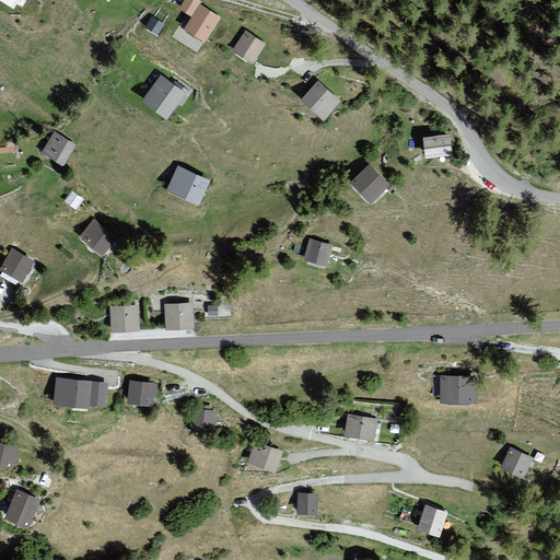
[(22,0),(0,0),(16,10),(22,0)]
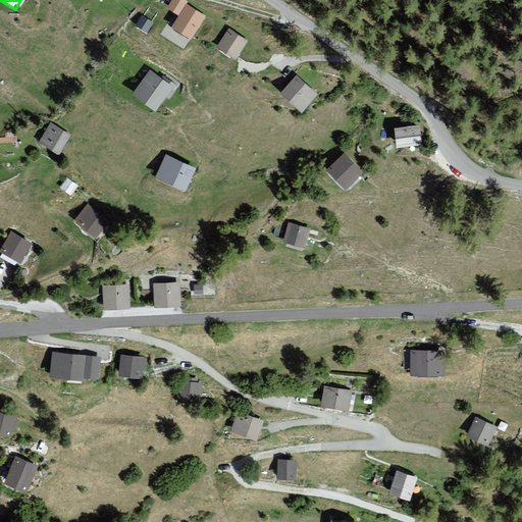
[(190,37),(203,15),(178,0),(168,0),(165,5),(176,12),(169,23),(190,37)]
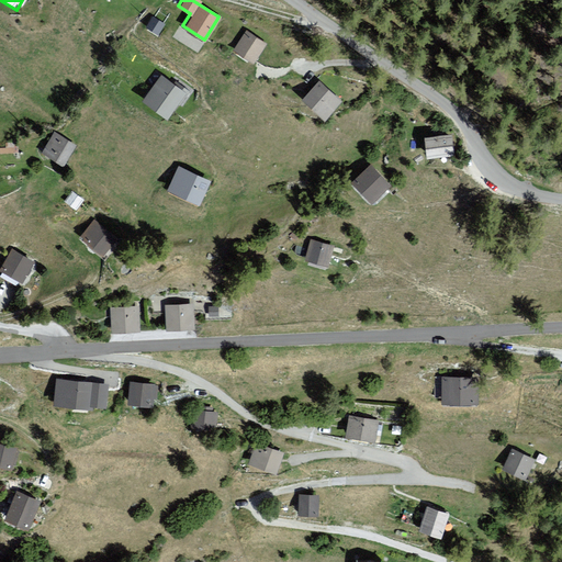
[(166,24),(153,17),(145,29),(158,37),(166,24)]
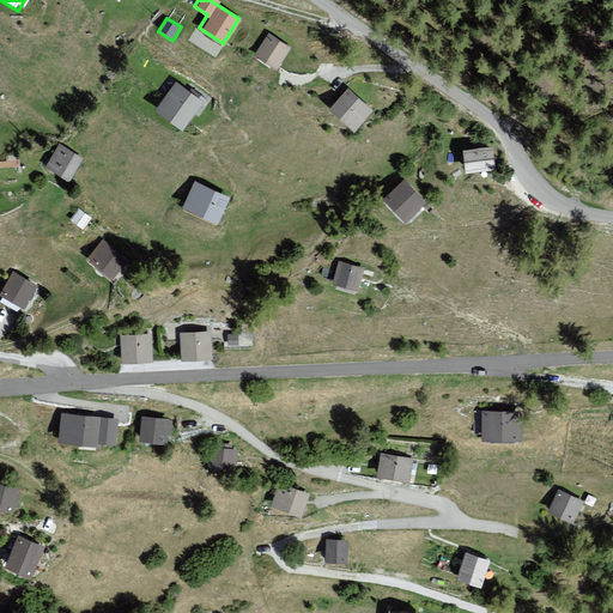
[(268,32),(255,55),(278,70),(292,48),(268,32)]
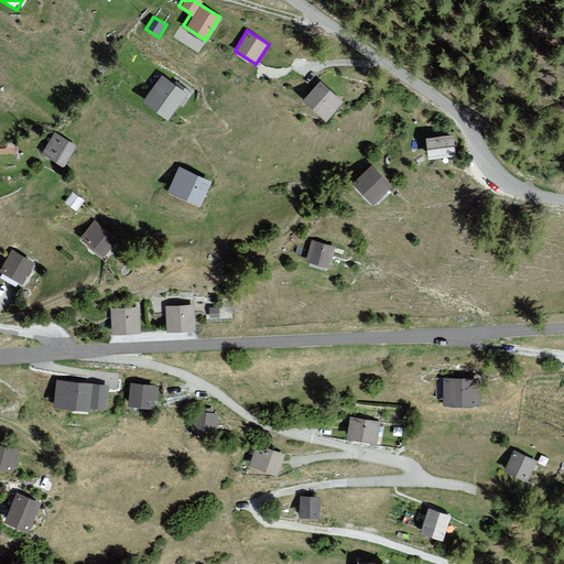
[(162,75),(142,101),(167,120),(187,94),(162,75)]
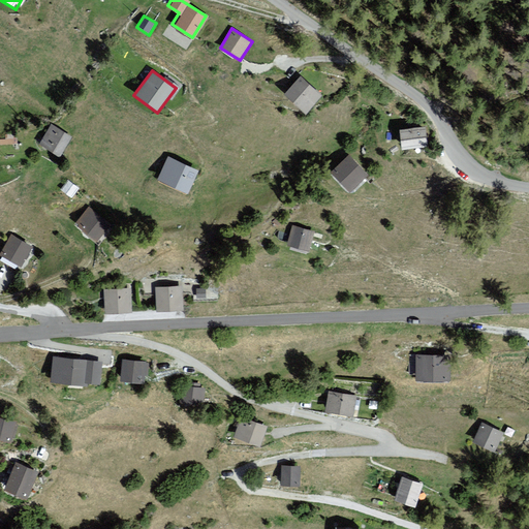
[(300,75),(285,93),(308,113),(323,95),(300,75)]
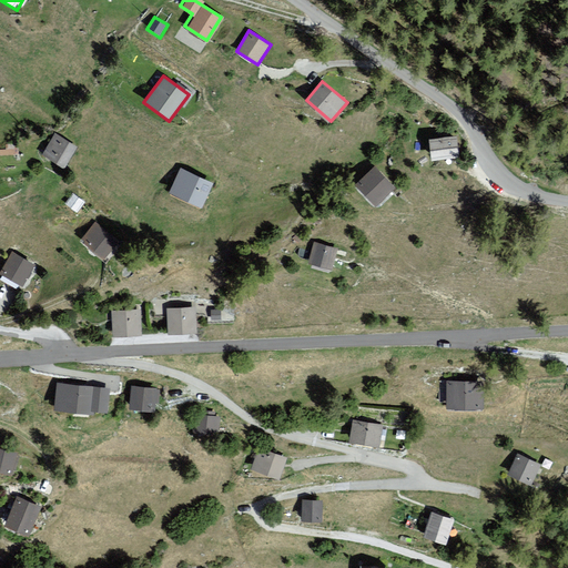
[(75,148),(52,134),(42,154),(66,166),(75,148)]
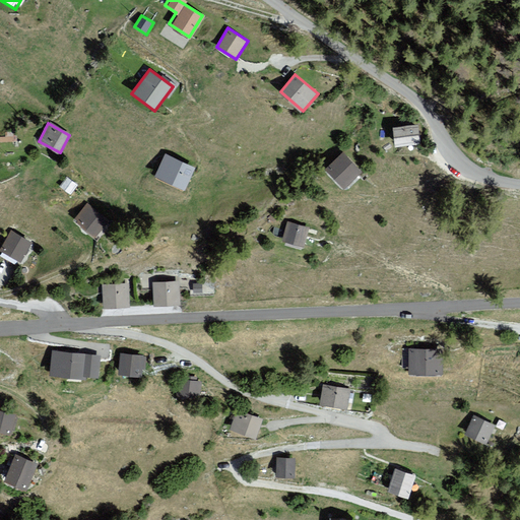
[(418,124),(393,127),(395,147),(420,144),(418,124)]
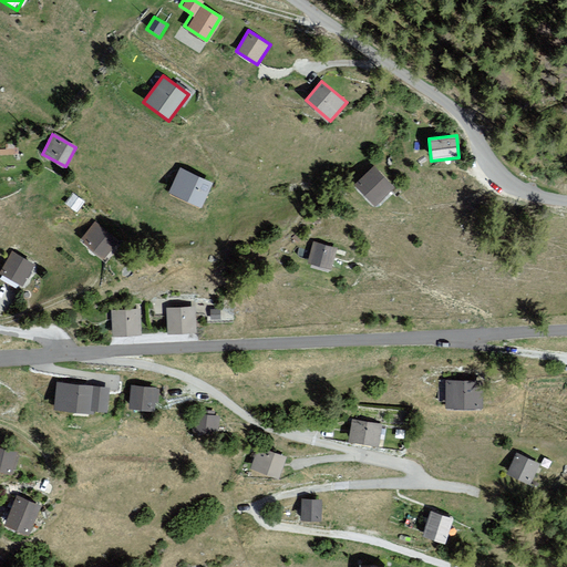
[(214,182),(181,168),(171,193),(203,207),(214,182)]
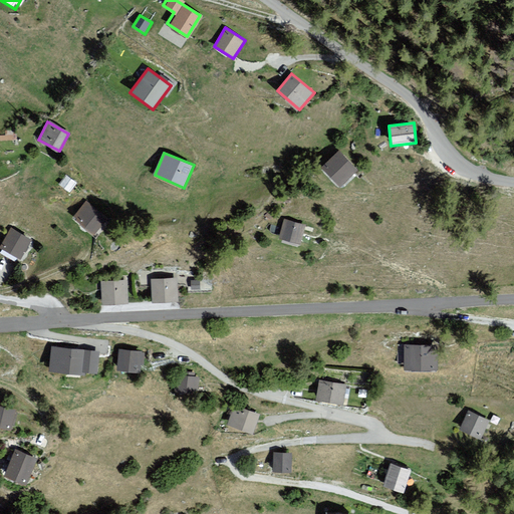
[(336,153),(320,169),(340,188),(356,172),(336,153)]
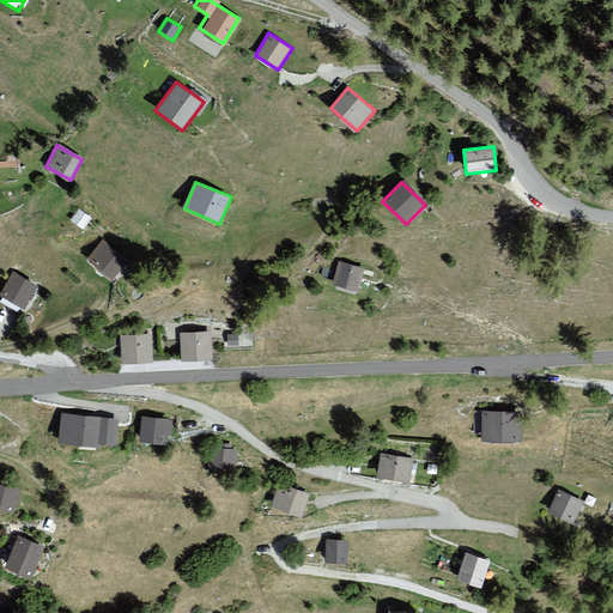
[(92,218),(77,207),(68,220),(84,231),(92,218)]
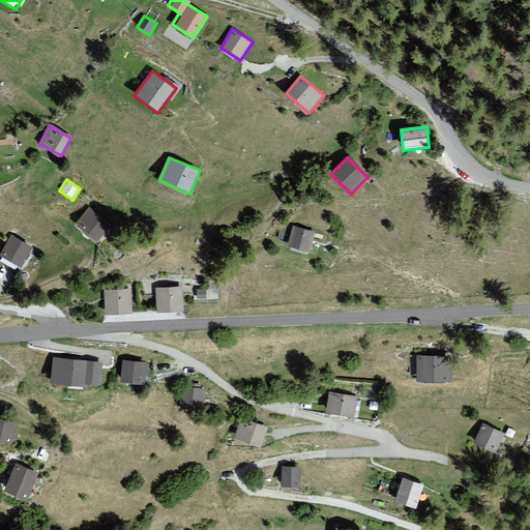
[(88,206),(74,226),(98,242),(112,223),(88,206)]
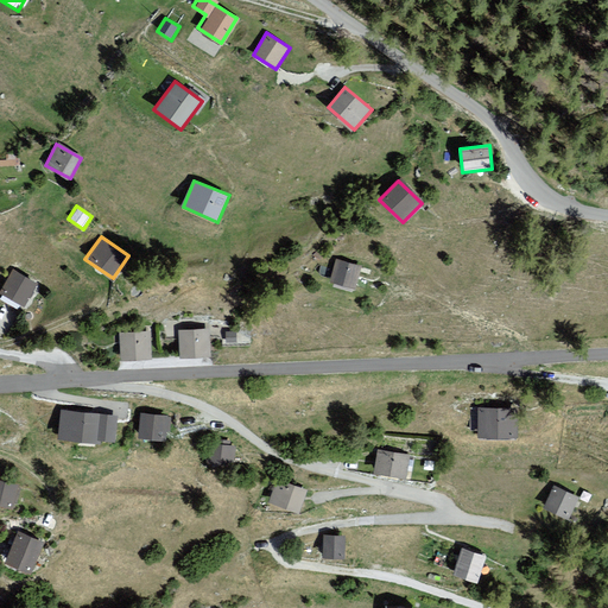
[(361,266),(336,261),(331,283),(358,289),(361,266)]
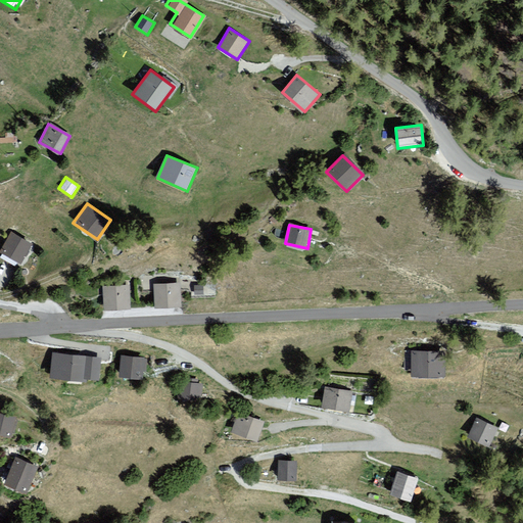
[(33,242),(10,231),(0,251),(0,252),(21,264),(33,242)]
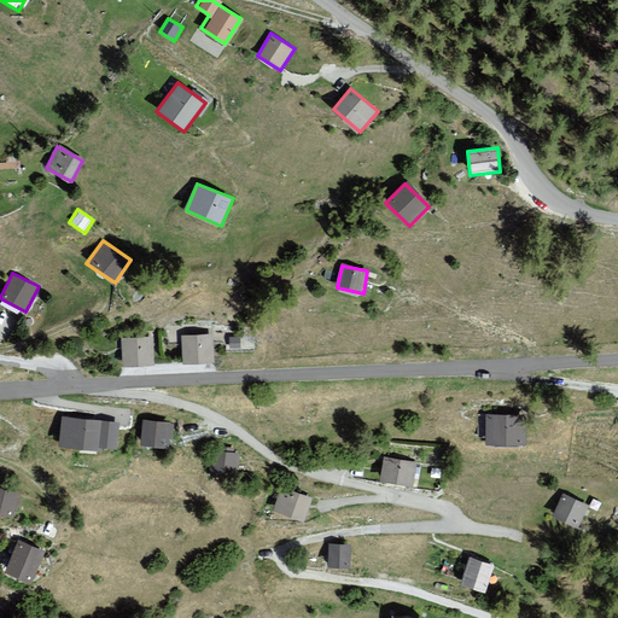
[(210,332),(180,336),(182,363),(213,360),(210,332)]
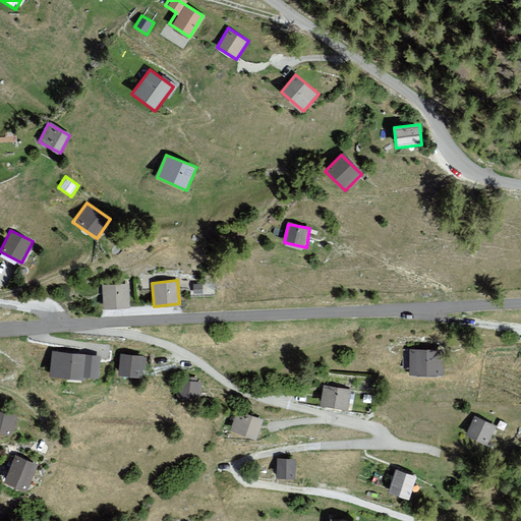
[(127,283),(102,286),(104,308),(129,305),(127,283)]
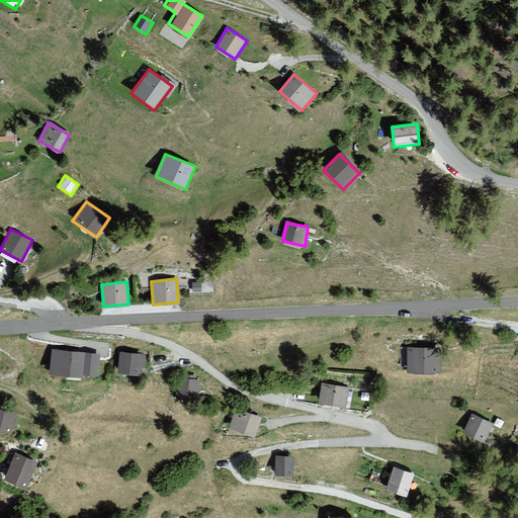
[(407,348),(408,373),(440,372),(439,347),(407,348)]
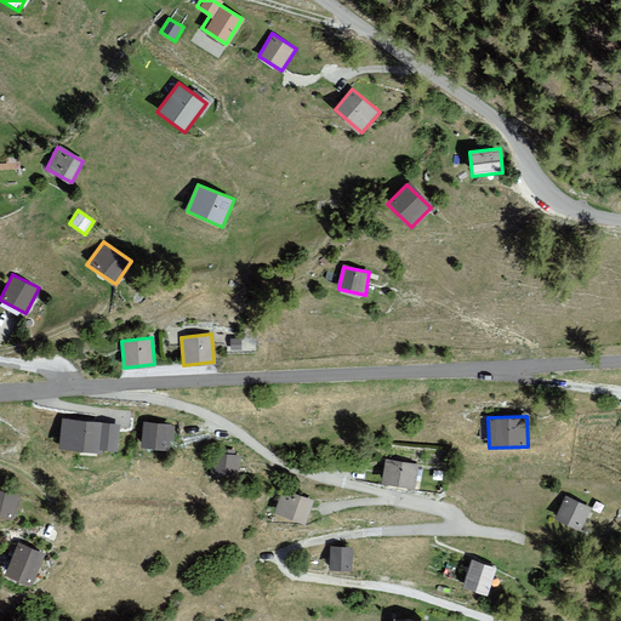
[(118,451),(120,425),(62,419),(60,449),(103,454),(104,450),(118,451)]
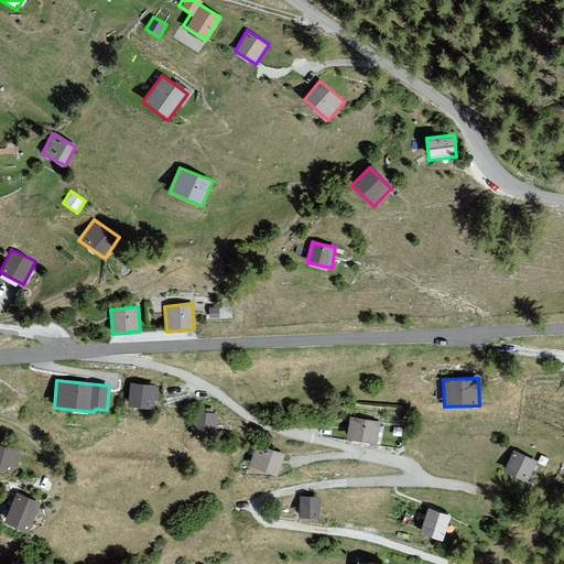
[(128,407),(154,409),(156,386),(130,383),(128,407)]
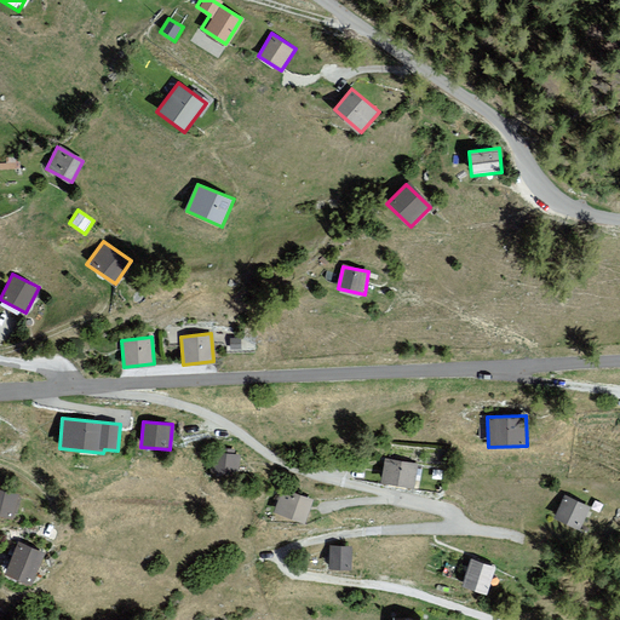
[(240,475),(242,454),(214,451),(212,472),(240,475)]
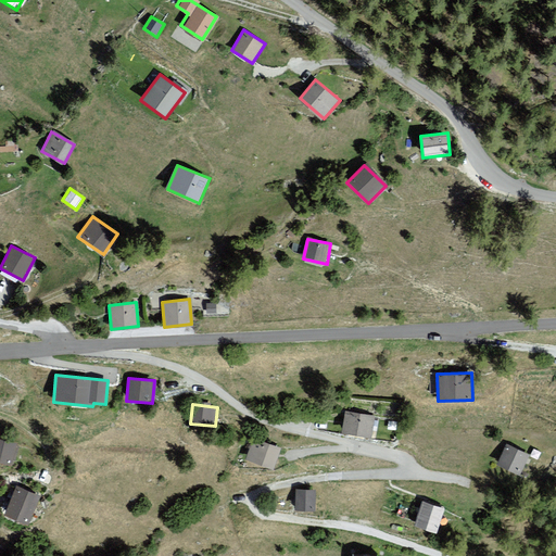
[(345,411),(342,432),(370,438),(375,416),(345,411)]
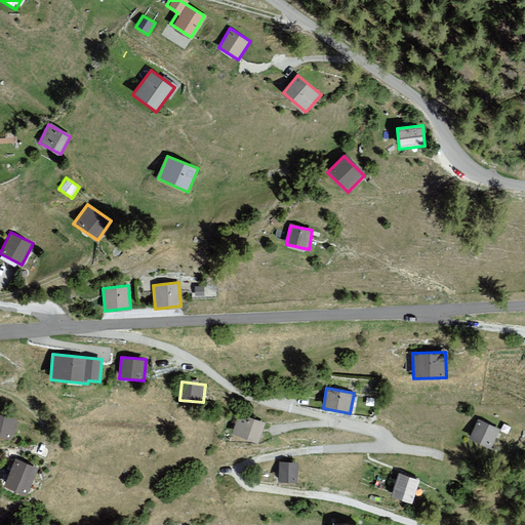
[(16,416),(0,413),(0,434),(13,436),(16,416)]
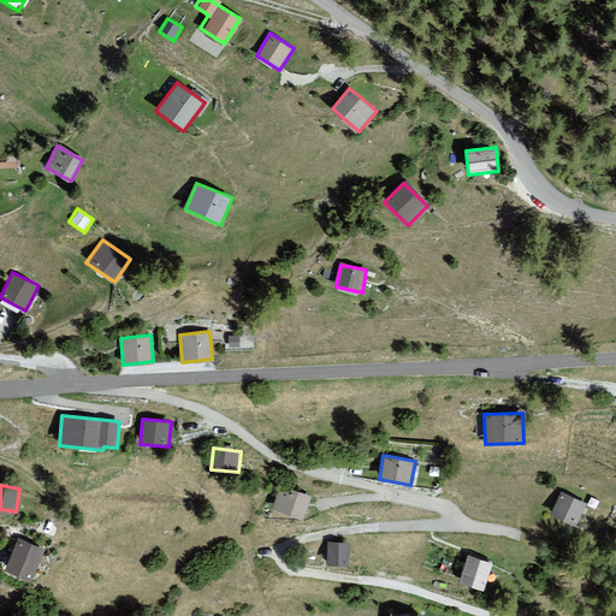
[(274,509),(304,519),(311,496),(280,487),(274,509)]
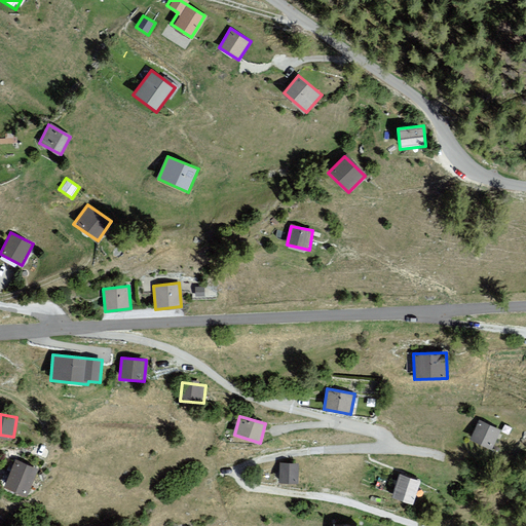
[(479,420),(470,439),(494,449),(502,430),(479,420)]
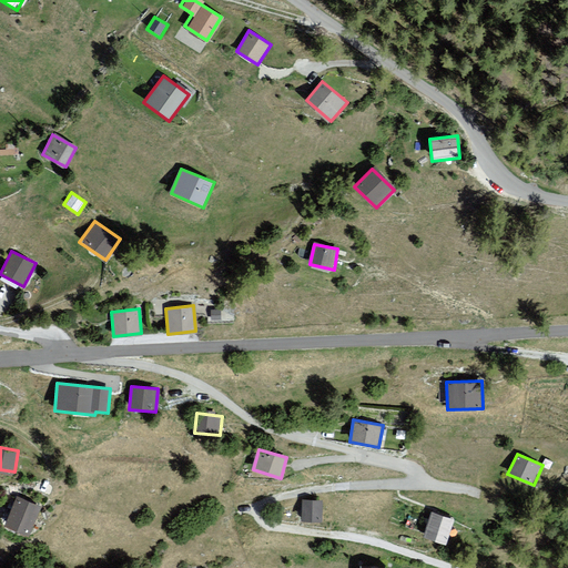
[(16,497),(6,526),(31,536),(42,506),(16,497)]
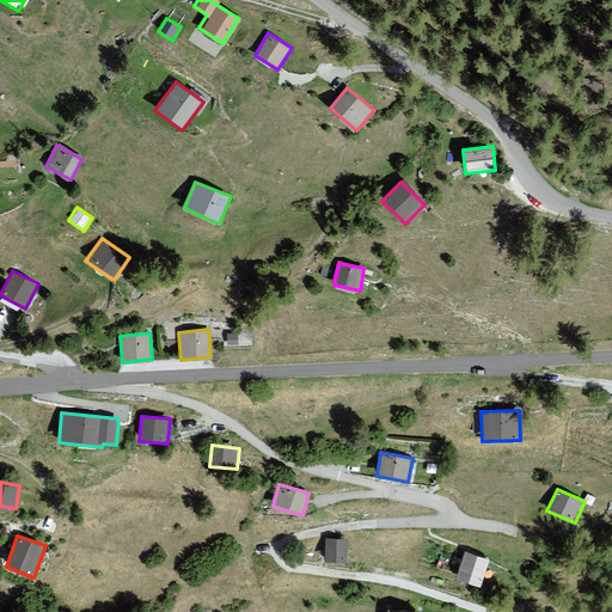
[(325,539),(325,561),(346,562),(347,539),(325,539)]
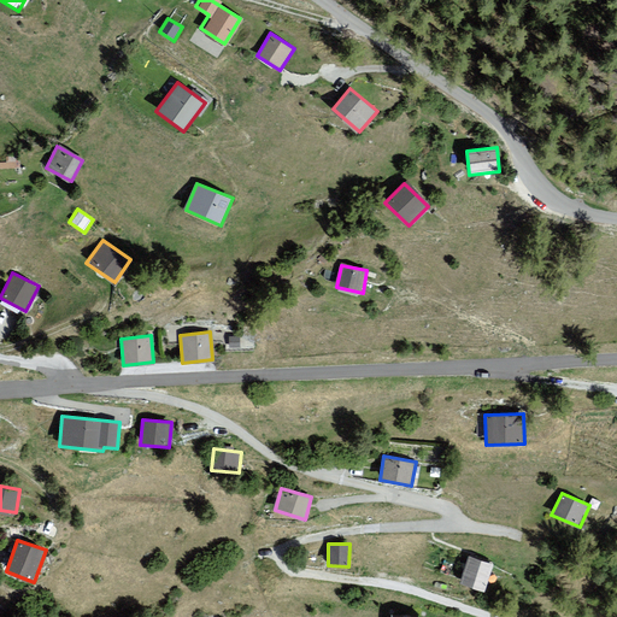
[(462,583),(486,589),(493,563),(469,557),(462,583)]
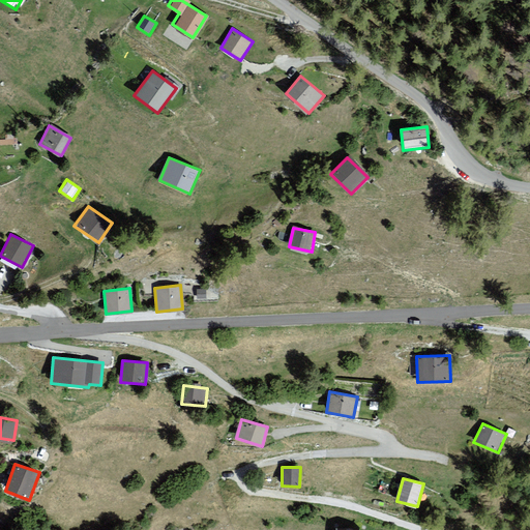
All buildings are outlined.
